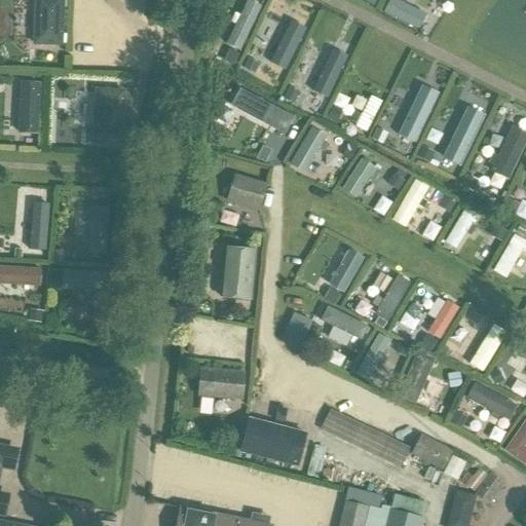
[(35,0),(34,48),(65,49),(67,0),(35,0)]
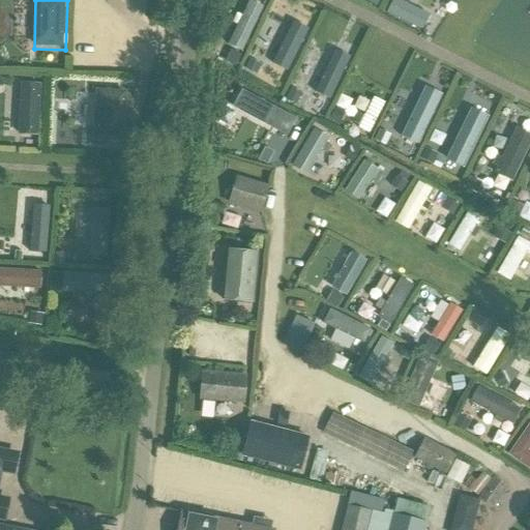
[(395,0),(392,0),(386,12),(421,30),(429,17),(395,0)]
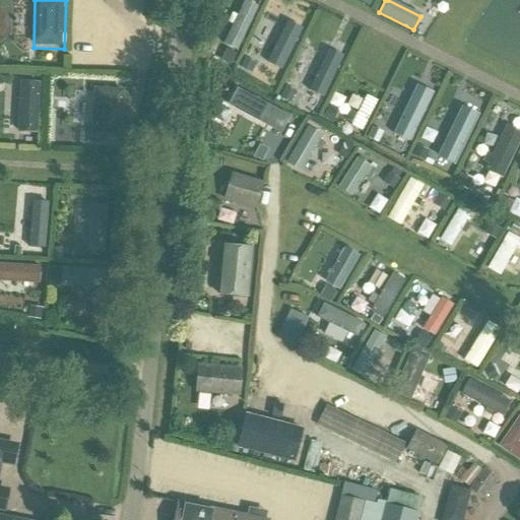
[(222,45),(236,51),(256,7),(243,1),(222,45)]
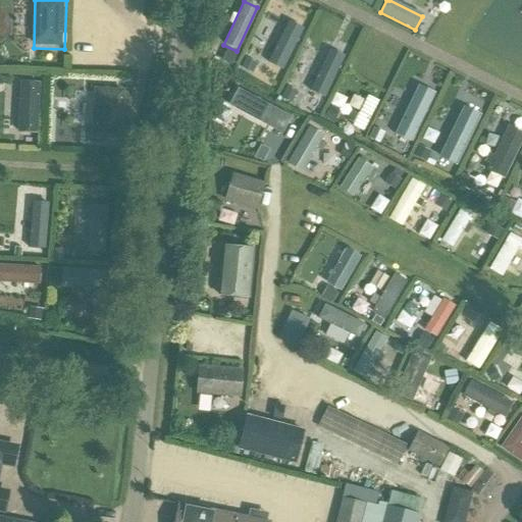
[(289,27),(269,67),(282,73),(302,33),(289,27)]
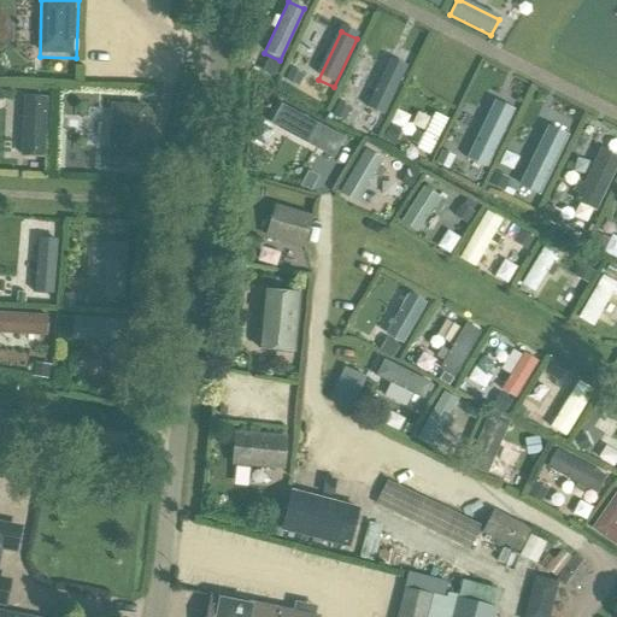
[(389,60),(366,109),(382,116),(405,69),(389,60)]
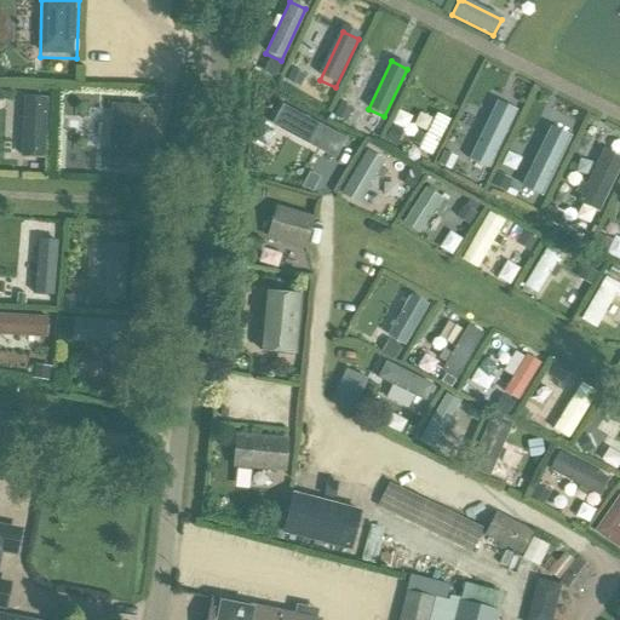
[(270,62),(264,74),(277,80),(283,68),(270,62)]
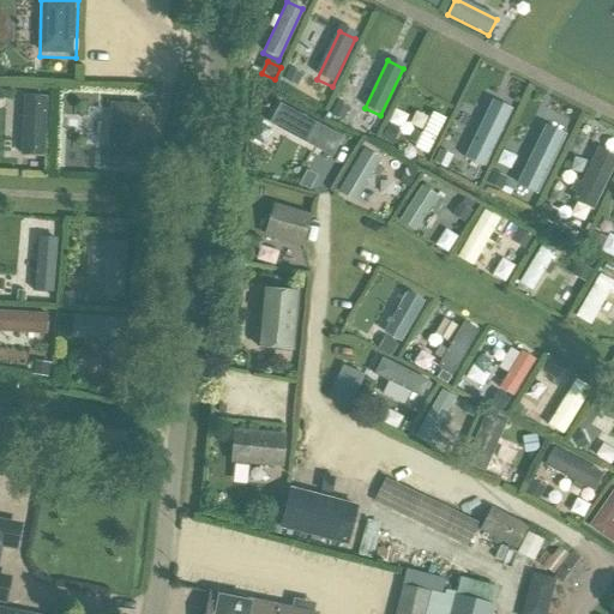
[(289,71),(284,82),(296,88),(302,77),(289,71)]
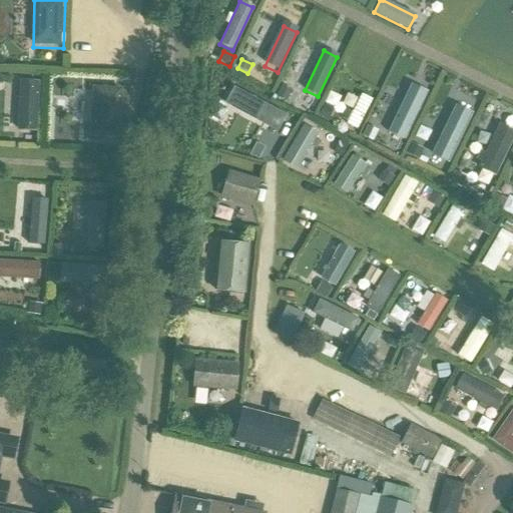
[(23,79),(20,129),(38,130),(41,80),(23,79)]
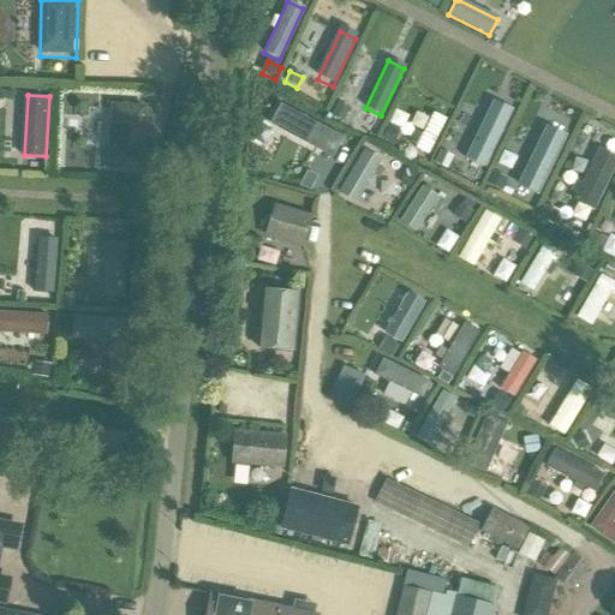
[(491,101),(464,159),(482,168),(511,109),(491,101)]
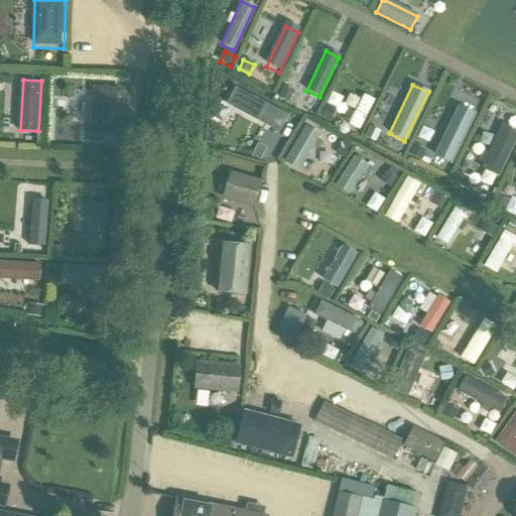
[(284,88),(279,98),(288,103),(293,92),(284,88)]
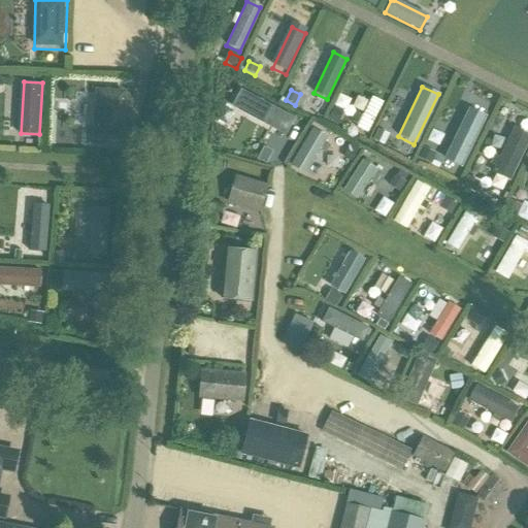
[(241,94),(232,111),(286,139),(295,123),(241,94)]
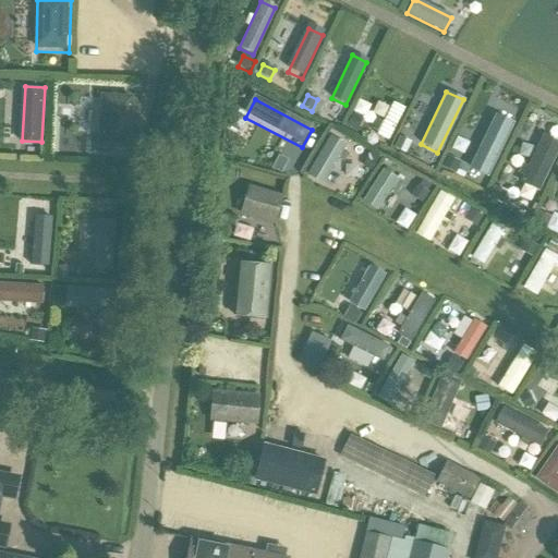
[(376,135),(387,141),(404,109),(392,104),(383,123),(375,120),(371,129),(377,132),(376,135)]
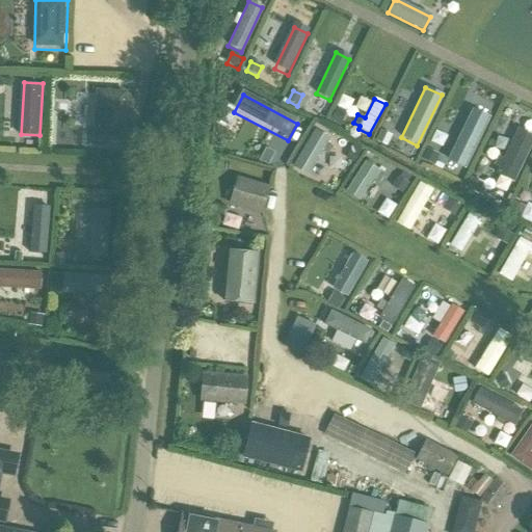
[(340,124),(345,113),(336,108),(330,118),(340,124)]
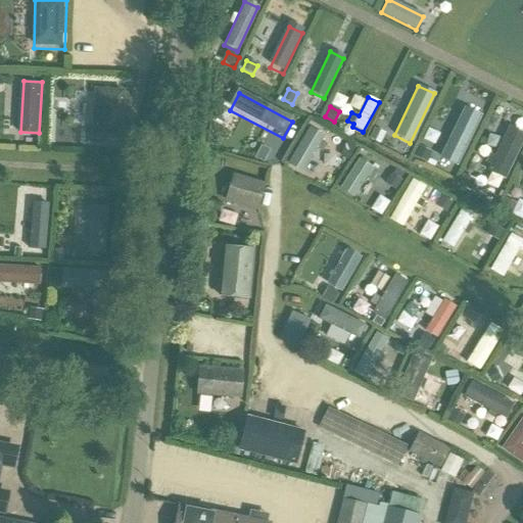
[(465,110),(441,159),(458,167),(481,117),(465,110)]
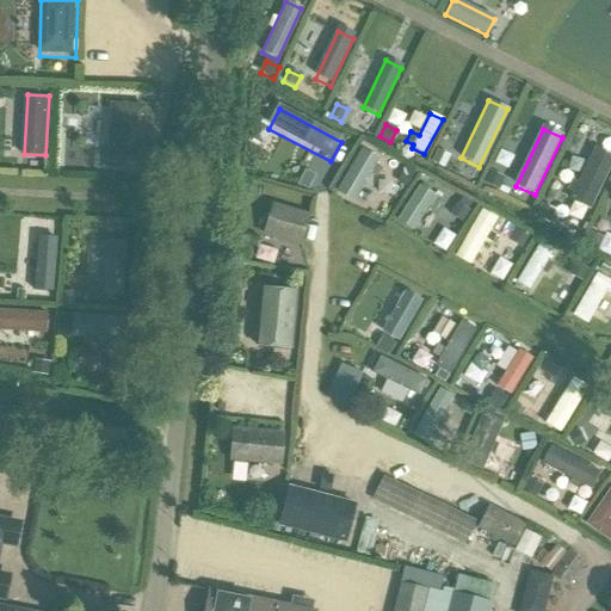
[(364,149),(333,201),(352,211),(370,180),(377,184),(386,170),(380,166),(382,160),(364,149)]
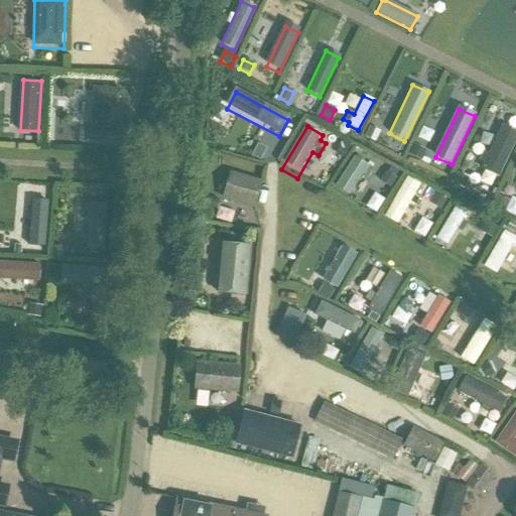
[(481,169),(497,177),(515,136),(515,132),(502,126),(487,156),(482,153),(479,161),(484,163),(481,169)]
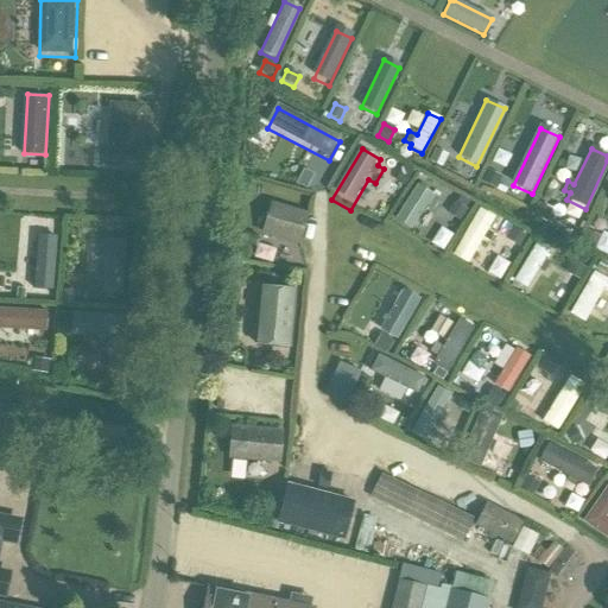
[(434,150),(429,160),(441,166),(447,156),(434,150)]
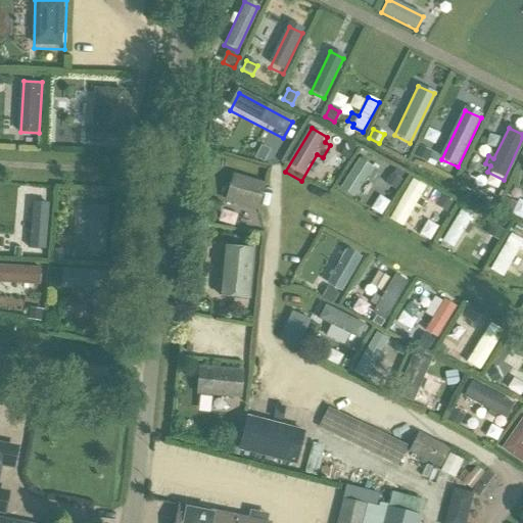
[(262,149),(254,161),(264,165),(270,153),(262,149)]
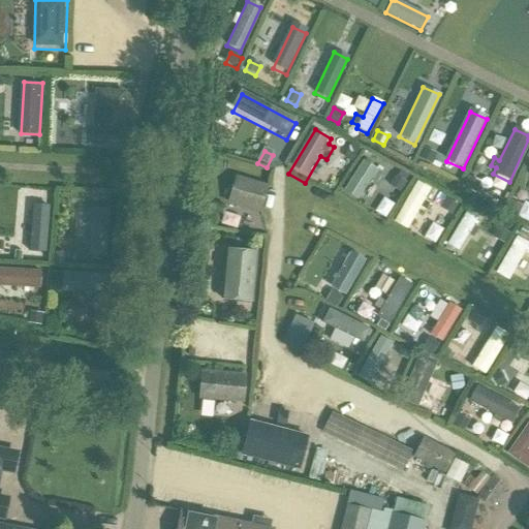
[(426,151),(421,161),(432,166),(436,156),(426,151)]
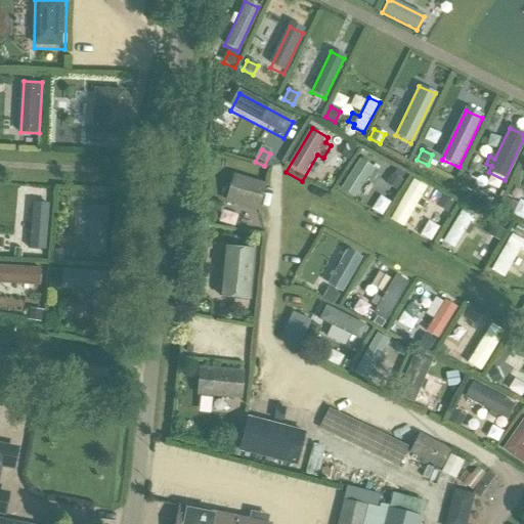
[(366,177),(373,181),(379,172),(359,159),(341,187),(354,197),(366,177)]
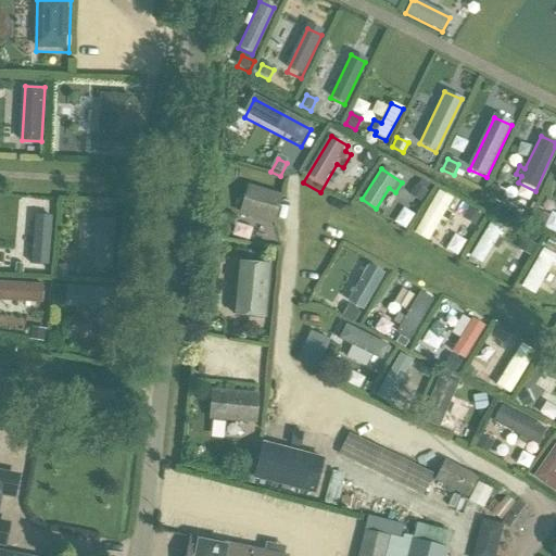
[(250,184),(238,213),(275,224),(283,193),(250,184)]
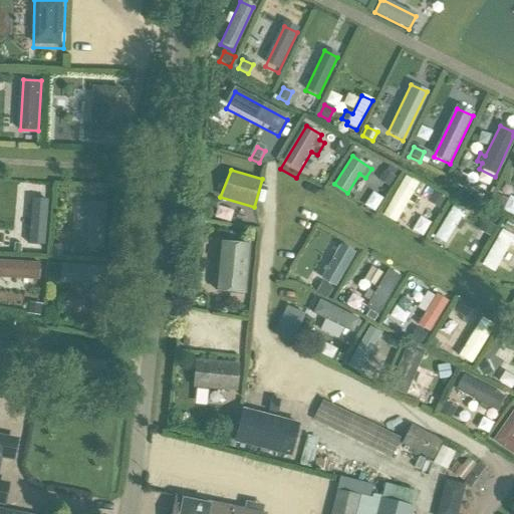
[(378,178),(389,185),(395,177),(383,170),(378,178)]
